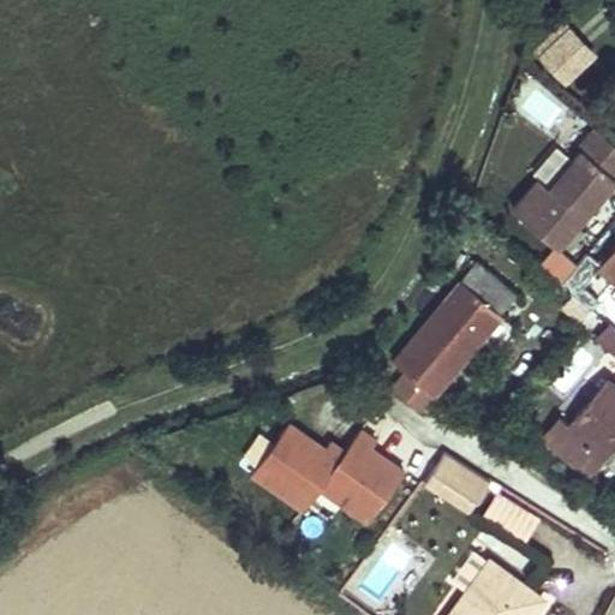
[(566,21),(532,52),(562,84),(596,53),(566,21)]
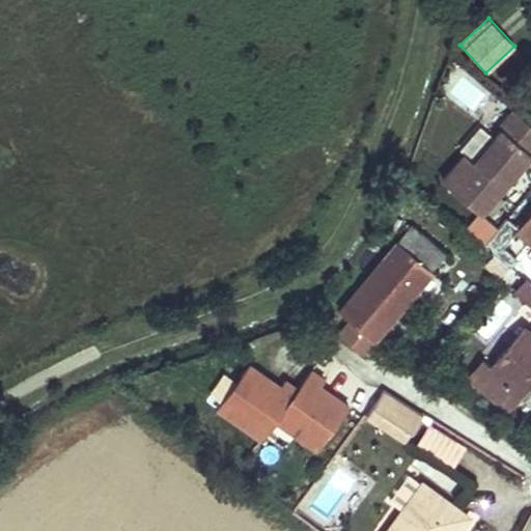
[(475,217),(530,154),(530,133),(509,114),(495,131),(497,134),(469,165),(460,158),(438,184),(475,217)]
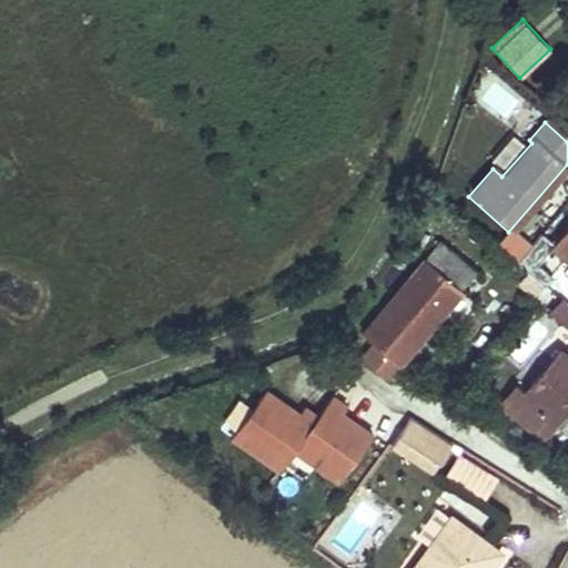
[(567,225),(546,252),(567,271),(567,225)]
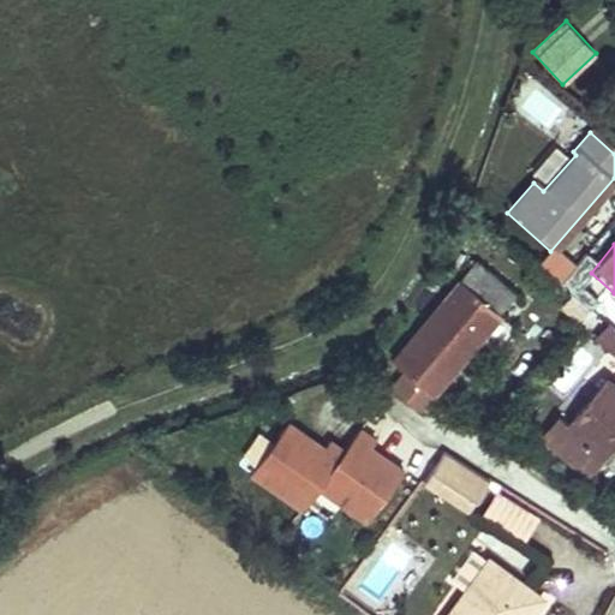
[(511,293),(476,264),(394,360),(431,392),(497,312),(496,310),(511,293)]
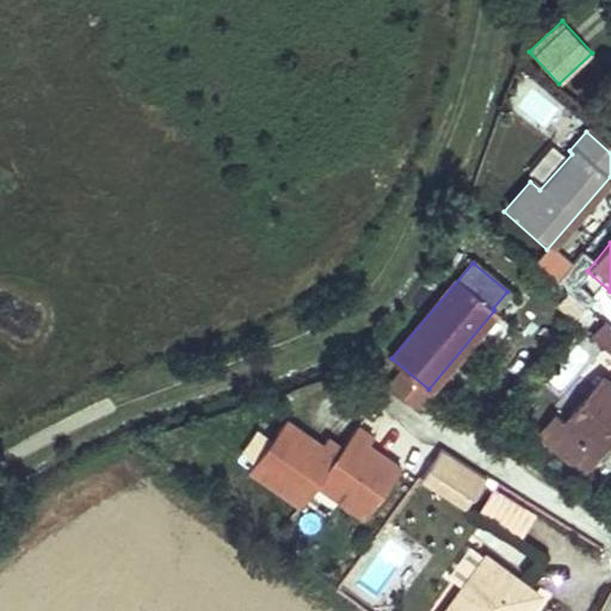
[(610,353),(610,325),(605,320),(591,335),(610,353)]
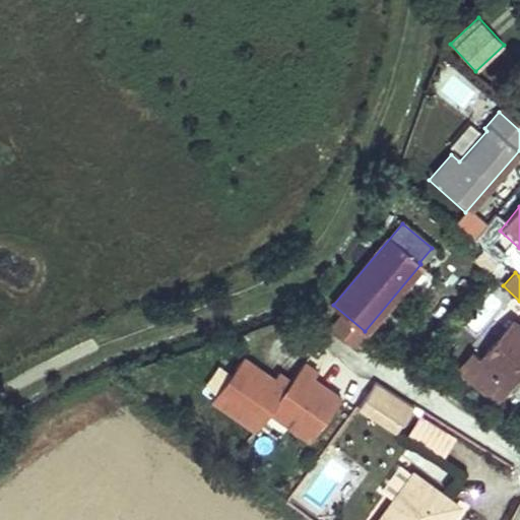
[(519,376),(519,329),(514,324),(479,362),(472,354),(448,381),(485,414),(519,376)]
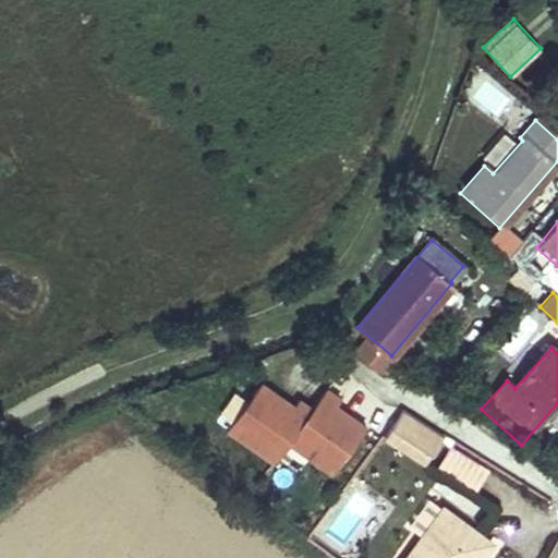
[(346,399),(331,388),(316,408),(304,398),(299,403),(267,379),(233,423),(278,458),(293,439),(335,472),(367,429),(338,407),(346,399)]
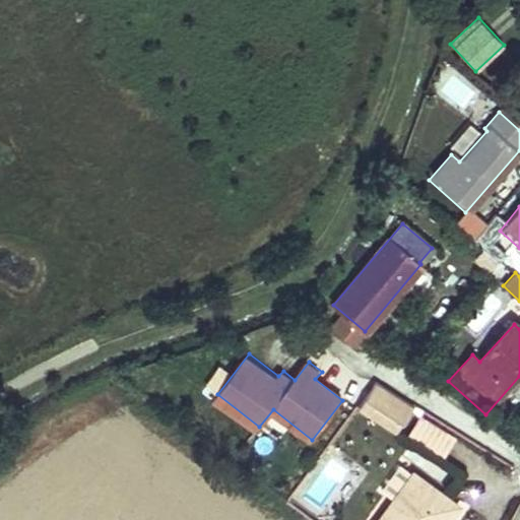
[(407,405),(377,386),(363,406),(376,414),(381,405),(408,426),(417,412),(407,405)]
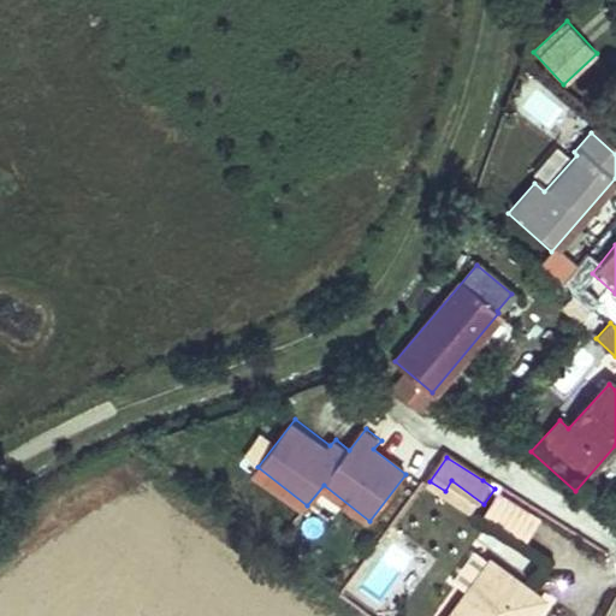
[(484,504),(451,480),(445,491),(479,513),(484,504)]
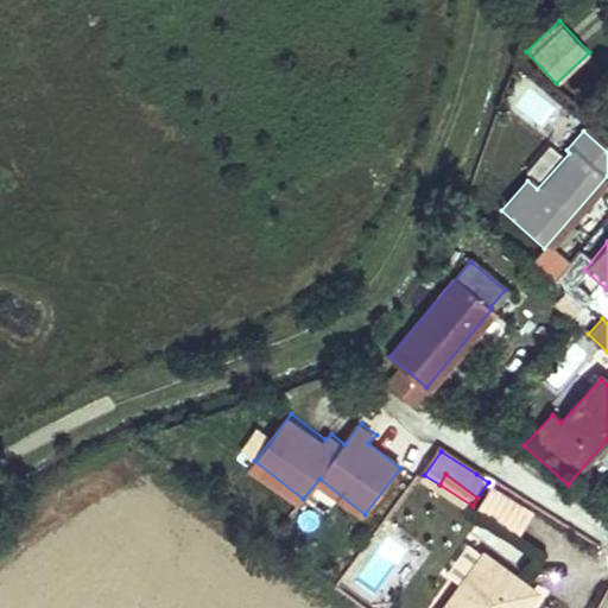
[(520,532),(533,508),(489,483),(476,507),(520,532)]
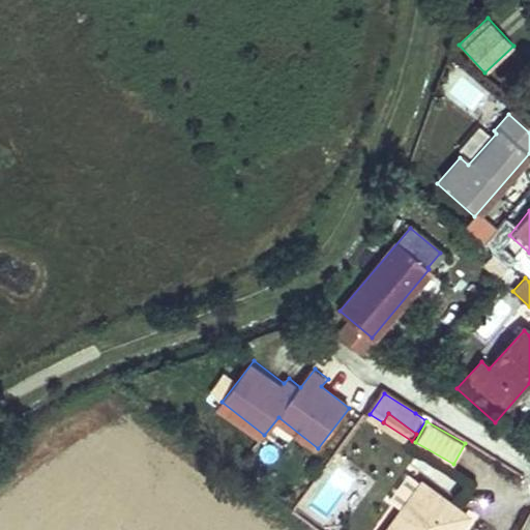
[(401,512),(386,529),(455,529),(454,529),(467,516),(424,482),(421,486),(410,476),(389,503),(401,512)]
